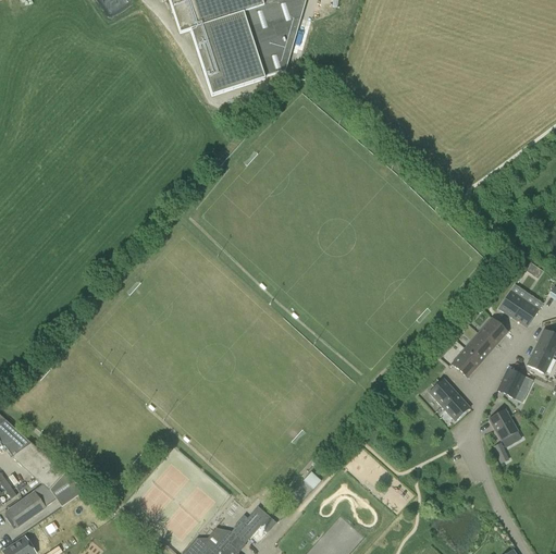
[(170,0),(180,31),(190,27),(212,93),(264,76),(264,74),(287,68),(306,0),(170,0)]
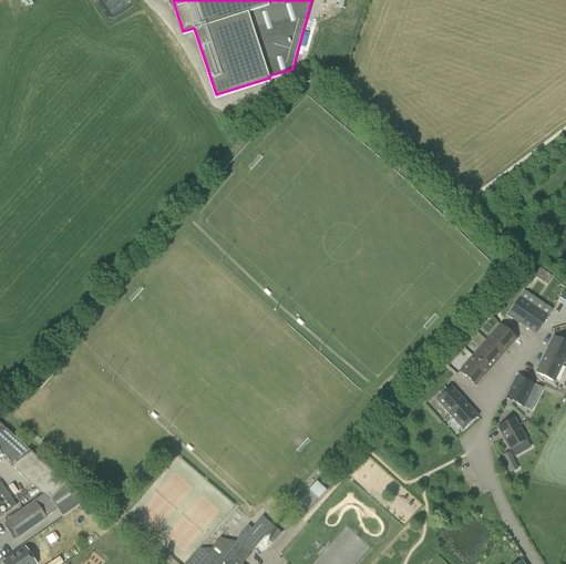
[(535,273),(547,282),(553,274),(541,265),(535,273)]
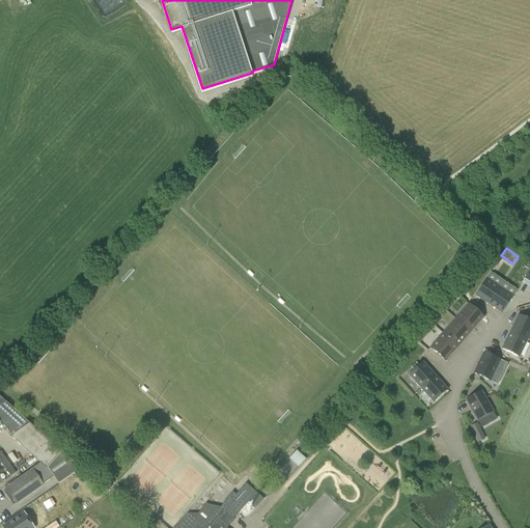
[(487,276),(476,293),(489,302),(501,284),(487,276)]
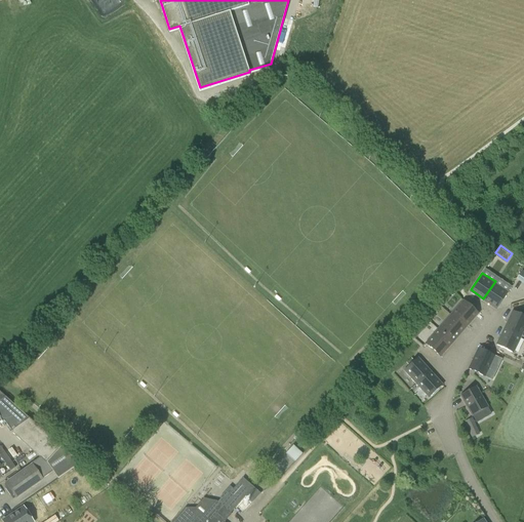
[(495,281),(483,298),(496,308),(508,290),(495,281)]
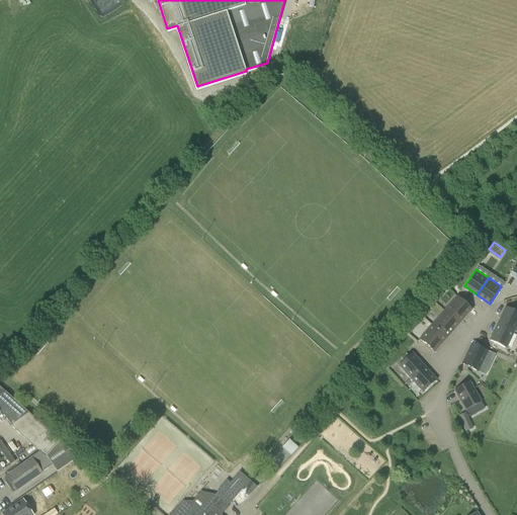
[(457,294),(445,309),(460,322),(472,308),(457,294)]
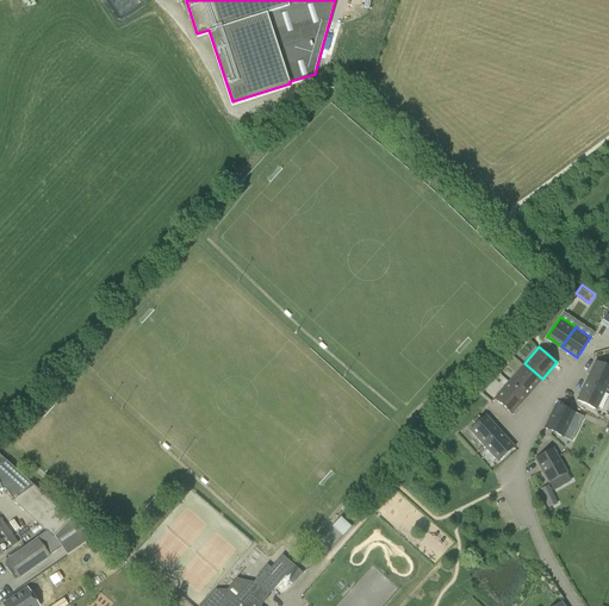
[(608,364),(596,358),(586,378),(607,387),(608,383),(608,364)]
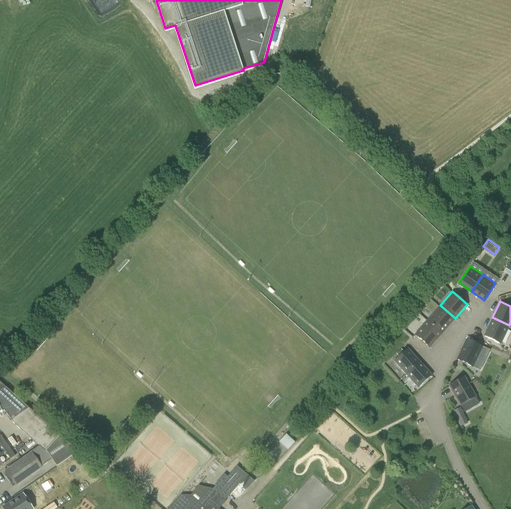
[(455,318),(440,305),(415,332),(430,346),(455,318)]
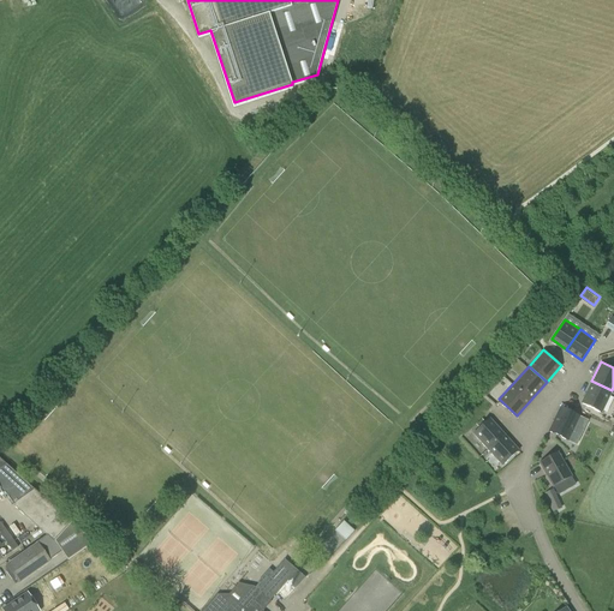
[(612,390),(591,381),(582,401),(602,411),(612,390)]
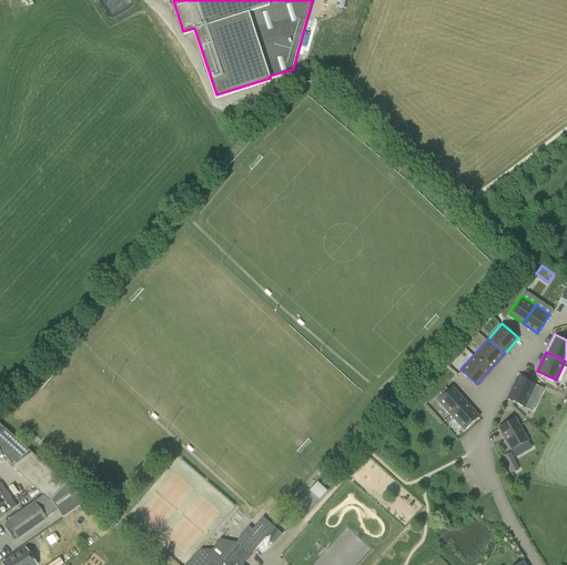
[(525,405),(536,383),(517,374),(507,396),(525,405)]
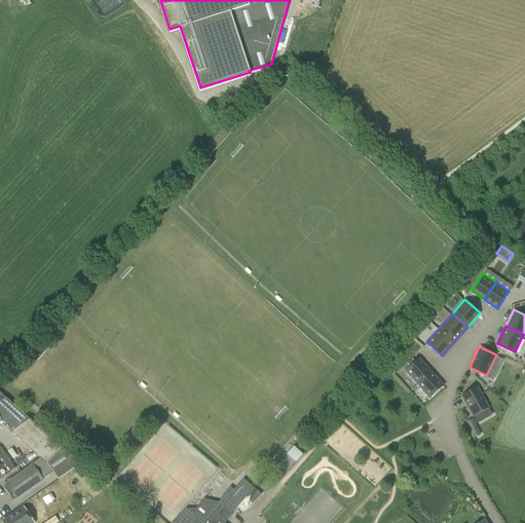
[(405,369),(417,382),(432,370),(419,356),(405,369)]
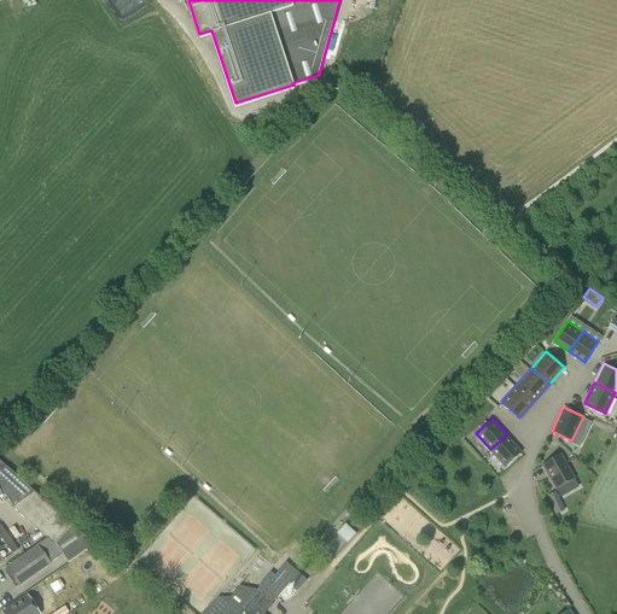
[(522,450),(507,434),(490,449),(505,466),(522,450)]
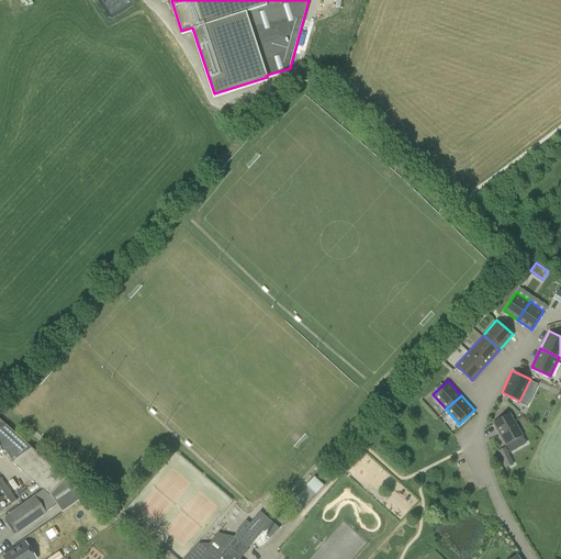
[(511,411),(493,421),(506,444),(523,434),(511,411)]
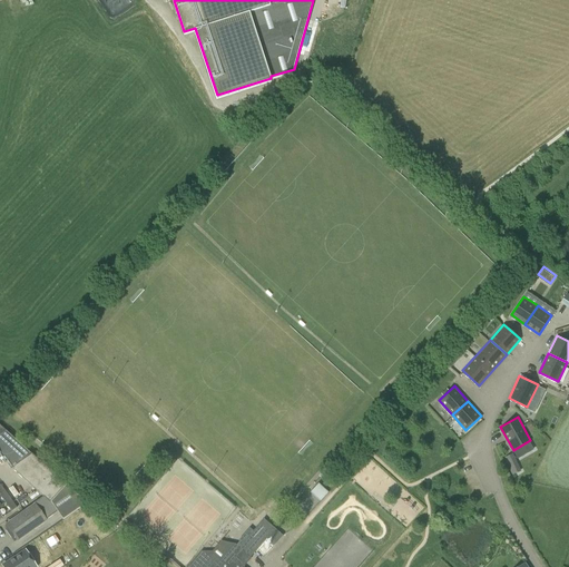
[(0,431),(0,456),(2,455),(10,466),(31,450),(6,428),(0,431)]
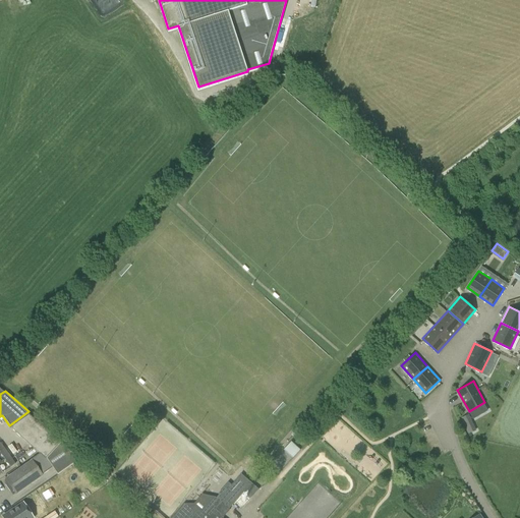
[(40,452),(55,436),(29,411),(9,425),(10,426),(11,425),(40,452)]
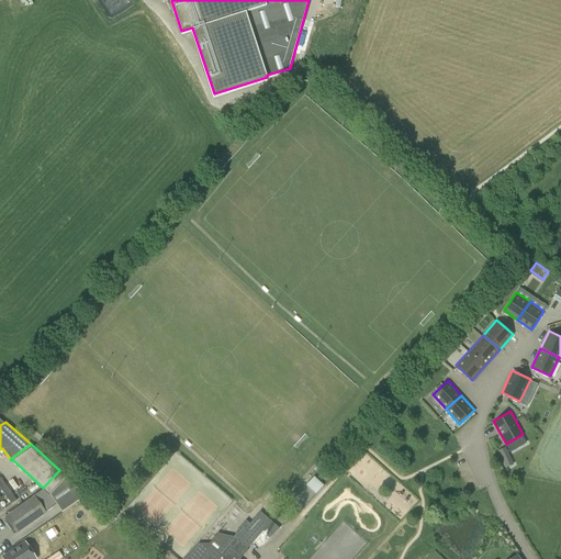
[(507,449),(501,453),(504,461),(512,458),(507,449)]
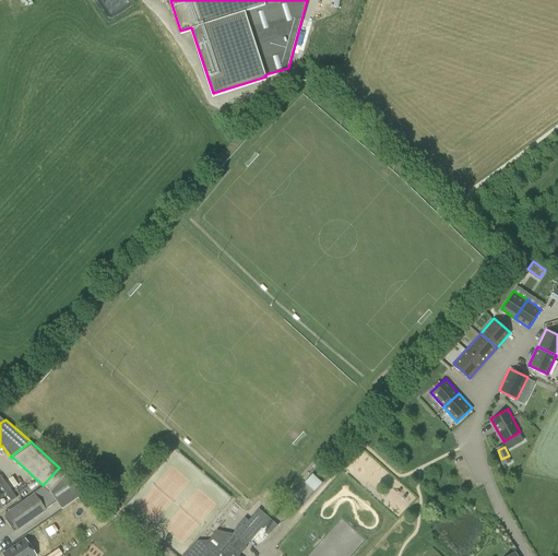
[(35,493),(8,512),(19,528),(27,521),(47,508),(46,507),(55,501),(54,501),(57,499),(50,489),(66,473),(59,468),(43,485),(34,491),(35,493)]
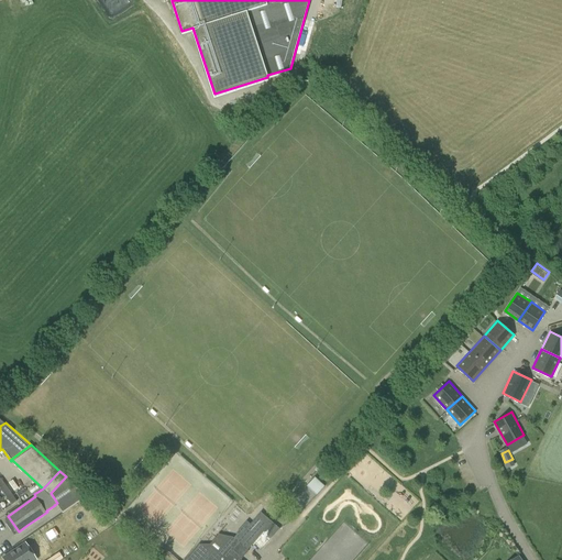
[(0,476),(0,484),(12,502),(18,498),(1,475),(0,476)]
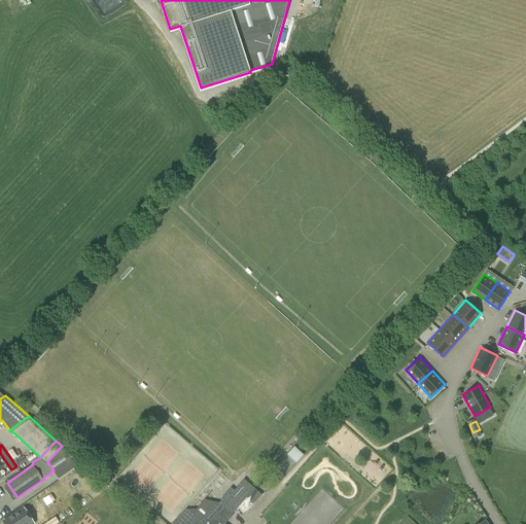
[(305,453),(295,445),(287,453),(296,461),(305,453)]
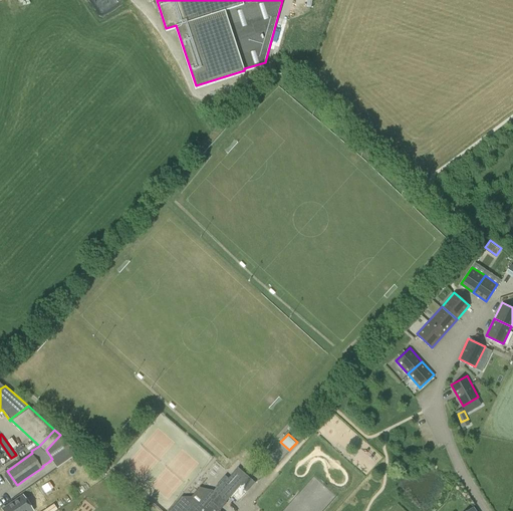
[(57,466),(78,452),(60,435),(46,450),(52,459),(57,466)]
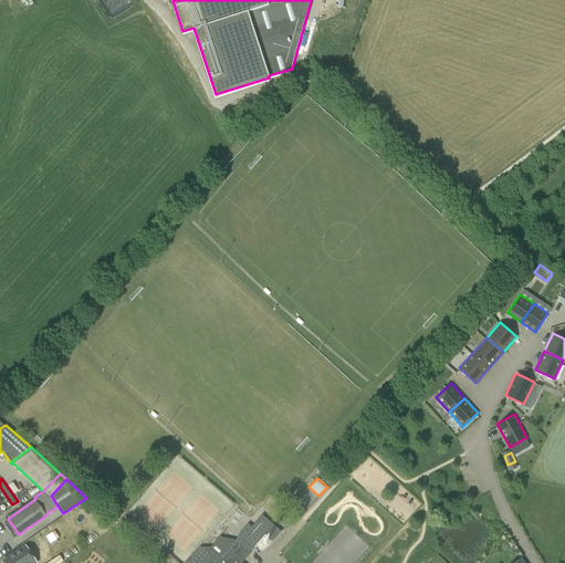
[(282,530),(263,512),(252,525),(249,522),(238,533),(239,534),(236,539),(234,538),(220,554),(205,540),(184,562),(246,562),(242,561),(250,552),(250,551),(264,533),(272,540),(282,530)]
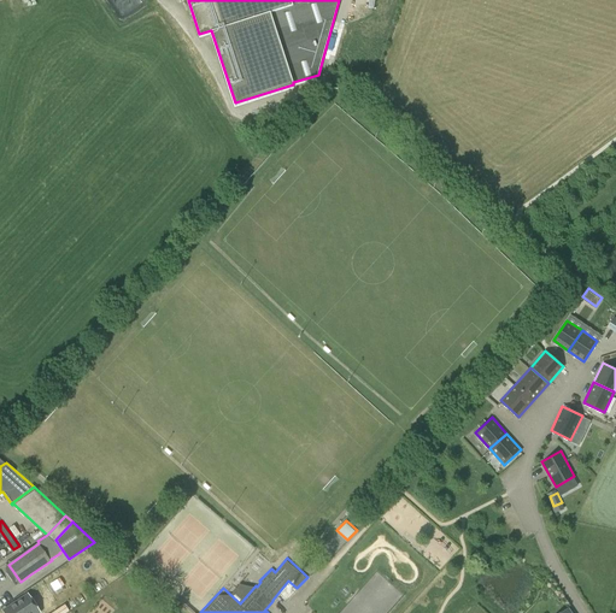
[(35,573),(40,579),(60,565),(56,559),(35,573)]
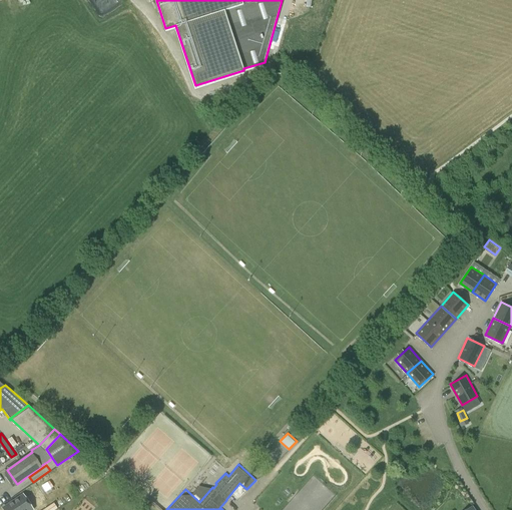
[(49,480),(43,483),(47,490),(53,486),(49,480)]
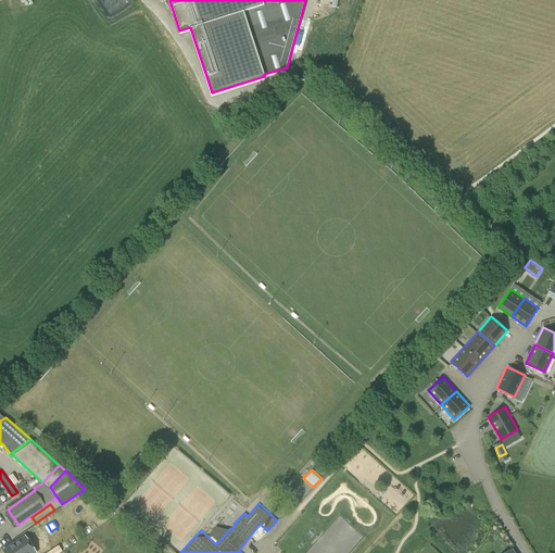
[(5,552),(33,552),(36,551),(25,535),(3,550),(5,552)]
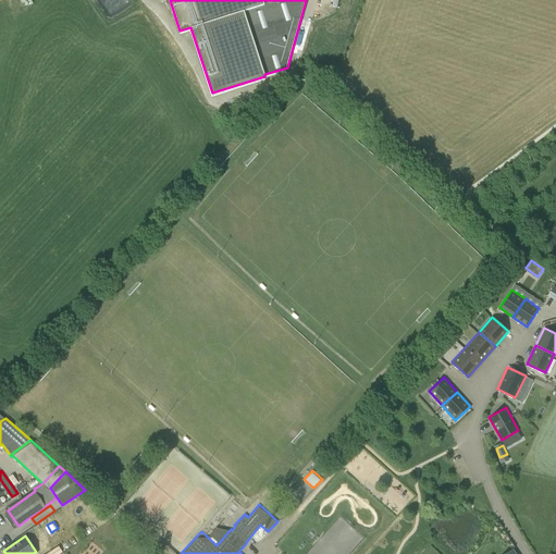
[(59,544),(45,553),(57,553),(63,550),(59,544)]
